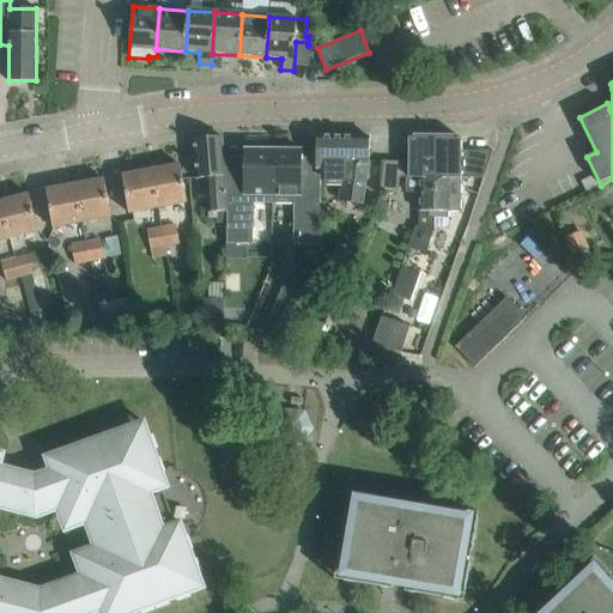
[(365,204),(370,163),(369,161),(370,137),(316,135),(316,170),(320,170),(320,176),(326,176),(326,180),(327,180),(344,180),(343,186),(340,200),(364,205),(365,204)]
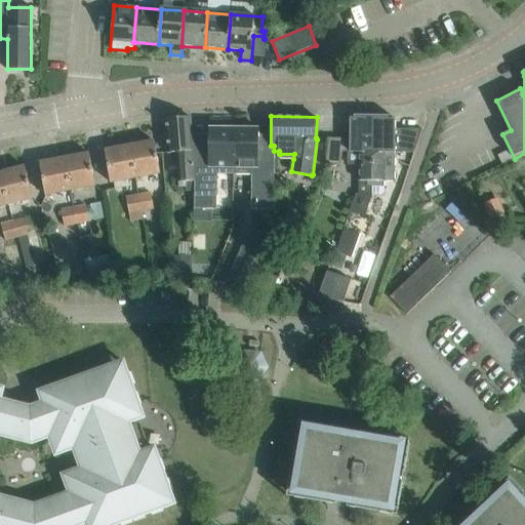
[(192,145),(192,137),(190,117),(166,119),(169,153),(176,152),(179,186),(185,185),(185,180),(194,179),(192,145)]
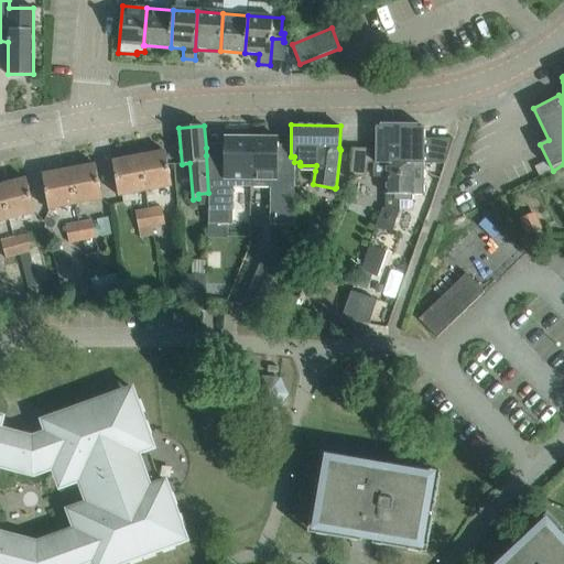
[(373,163),(372,179),(386,179),(386,208),(400,209),(400,201),(399,201),(400,127),(376,127),(376,149),(376,163),(373,163)]
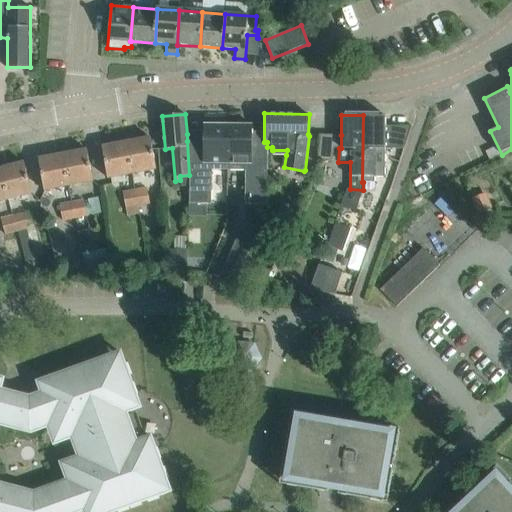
[(385,115),(363,115),(362,182),(363,182),(375,182),(375,177),(376,177),(385,177),(386,149),(404,149),(412,126),(385,126),(385,115)]
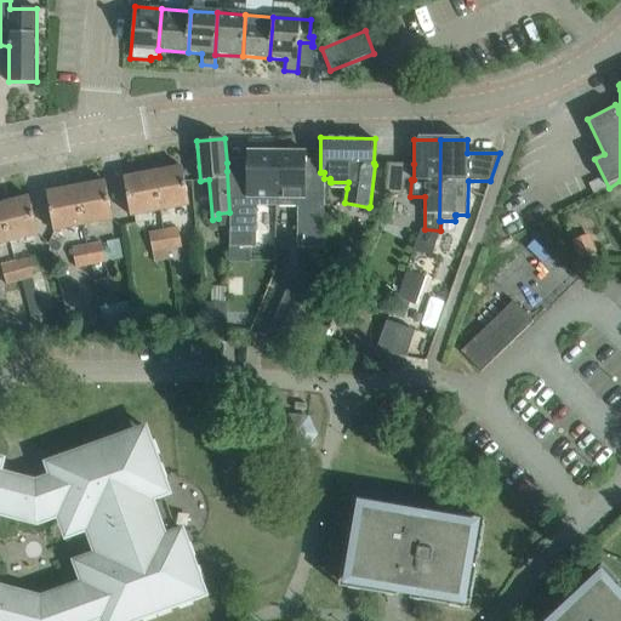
[(275,200),(277,148),(260,147),(260,152),(246,152),(246,171),(227,171),(229,212),(231,222),(229,246),(252,248),(254,200),(275,200)]
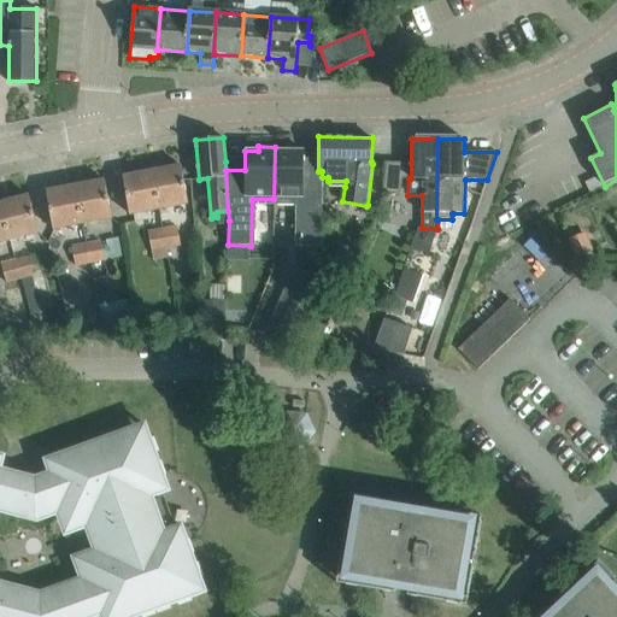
[(322,177),(322,171),(318,171),(304,171),(305,152),(292,151),(292,147),(275,147),(274,199),(295,199),(294,246),(321,247),(322,199),(322,177)]
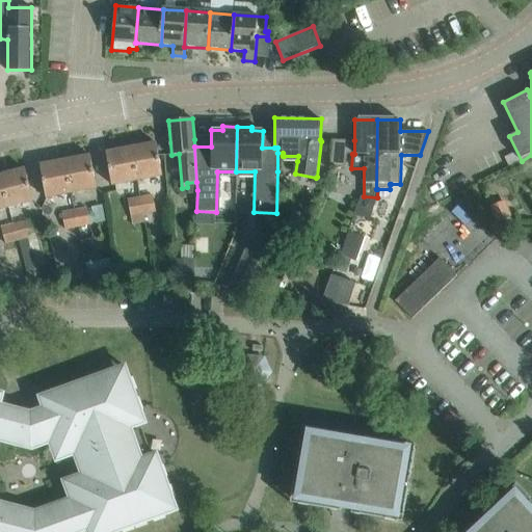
[(333,140),(329,168),(345,168),(348,140),(333,140)]
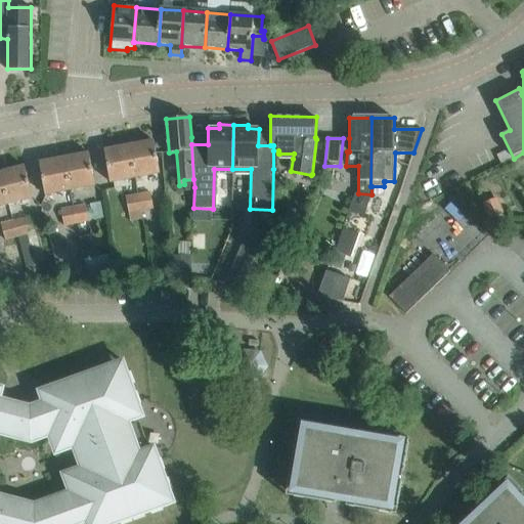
[(160,172),(154,140),(129,145),(135,177),(160,172)]
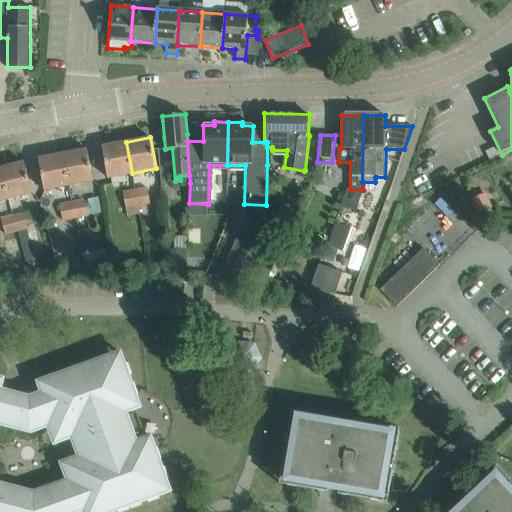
[(132,173),(126,142),(102,147),(108,177),(132,173)]
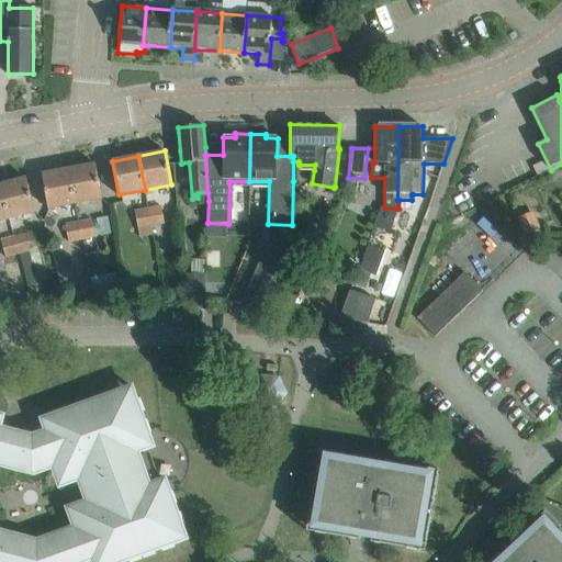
[(102,198),(96,164),(69,169),(76,203),(102,198)]
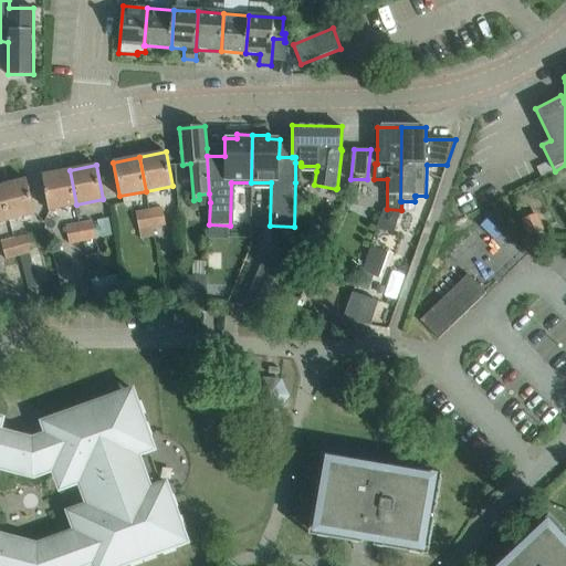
[(76,205),(70,170),(43,176),(49,209),(76,205)]
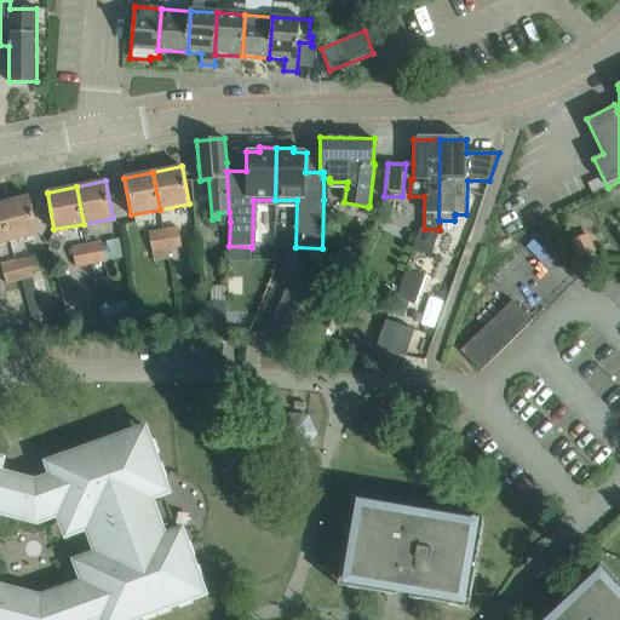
[(39,233),(29,196),(0,204),(0,206),(10,240),(39,233)]
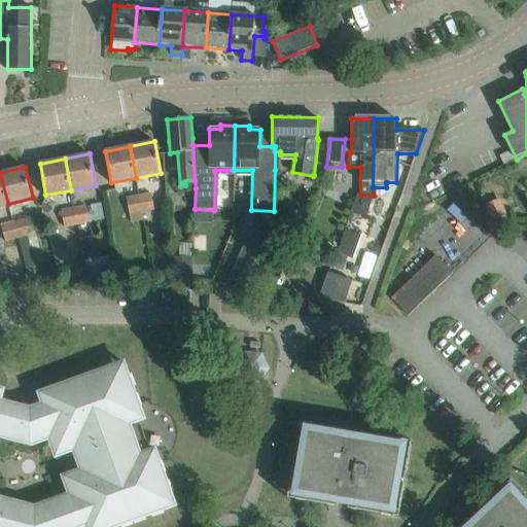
[(151,192),(139,196),(143,212),(155,209),(151,192)]
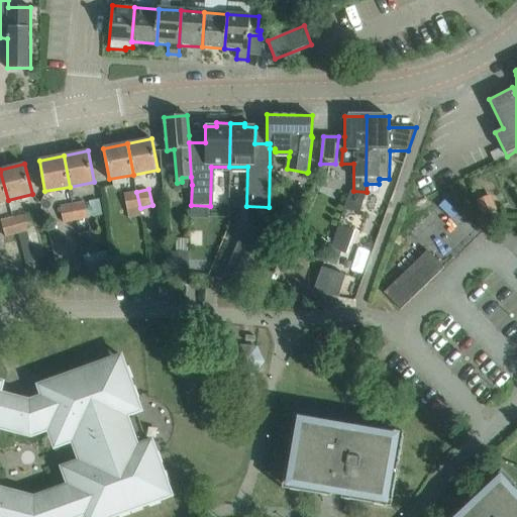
[(350,191),(343,210),(359,212),(367,192),(353,191),(350,191)]
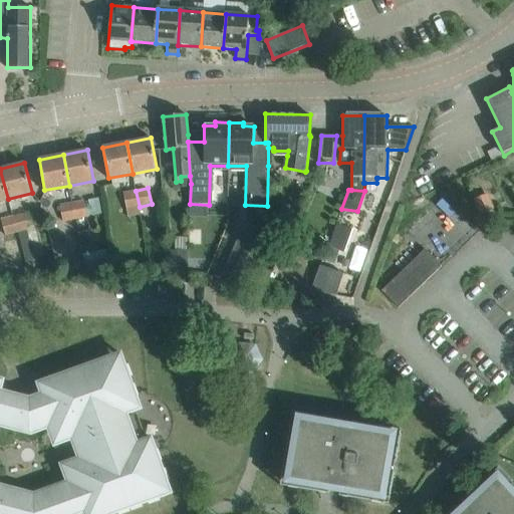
[(140,207),(136,191),(124,194),(127,209),(140,207)]
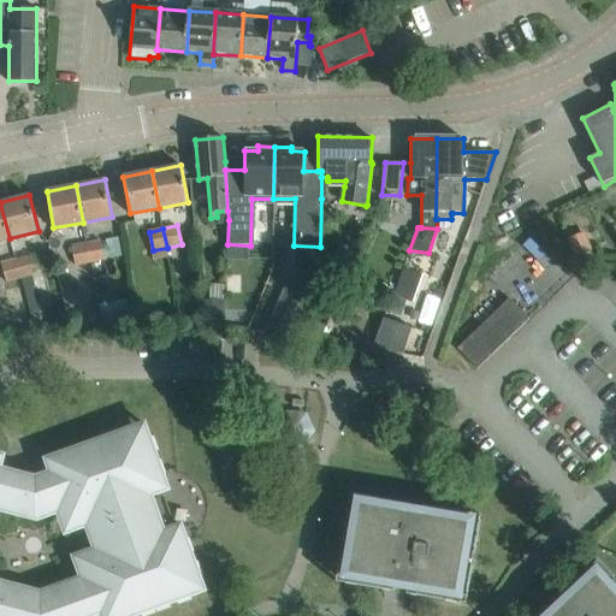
[(584,234),(566,241),(573,258),(591,250),(584,234)]
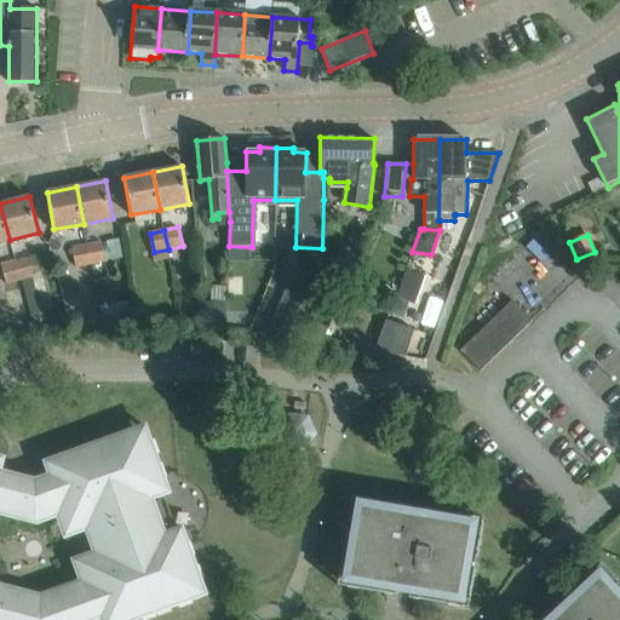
[(102,240),(87,244),(92,263),(107,259),(102,240)]
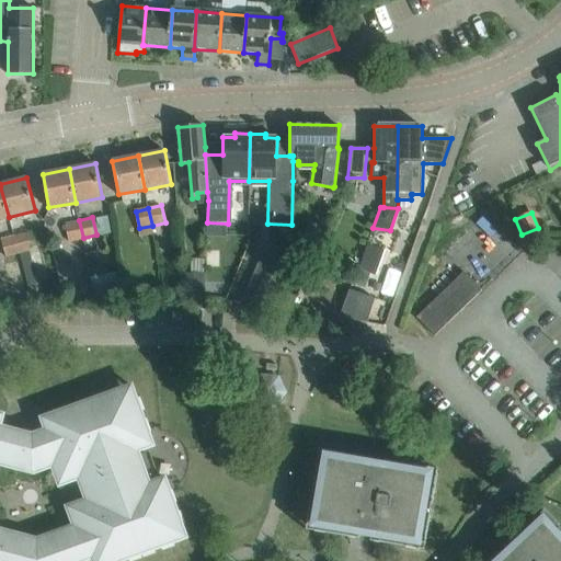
[(83,238),(79,220),(66,222),(70,241),(83,238)]
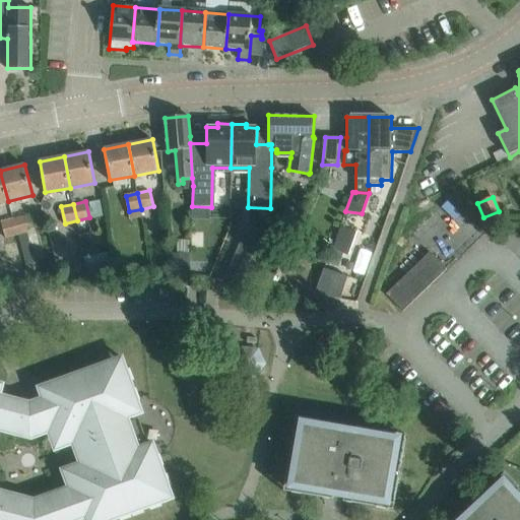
[(24,215),(12,218),(18,236),(29,232),(24,215)]
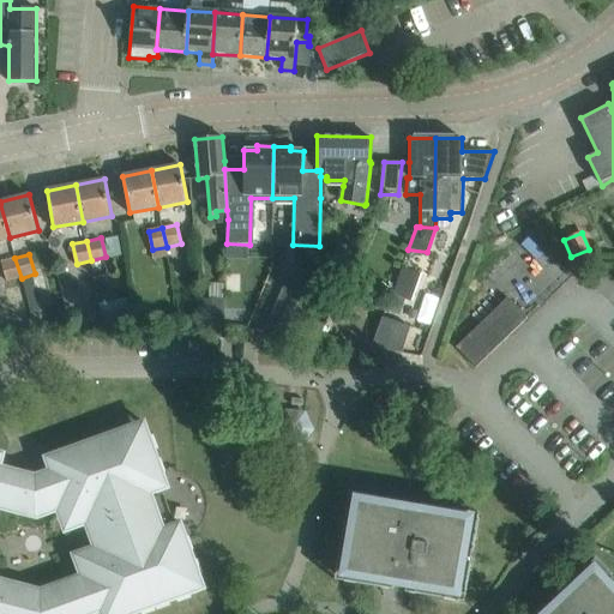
[(22,278),(14,258),(2,263),(8,283),(22,278)]
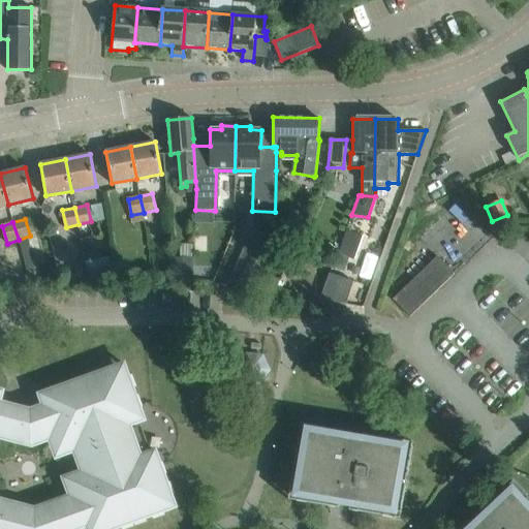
[(289,236),(286,243),(287,248),(294,251),(302,235),(297,232),(289,236)]
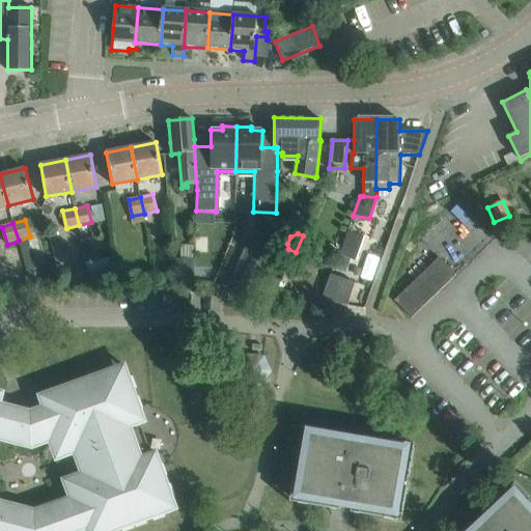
[(348,234),(335,271),(346,275),(351,262),(360,239),(348,234)]
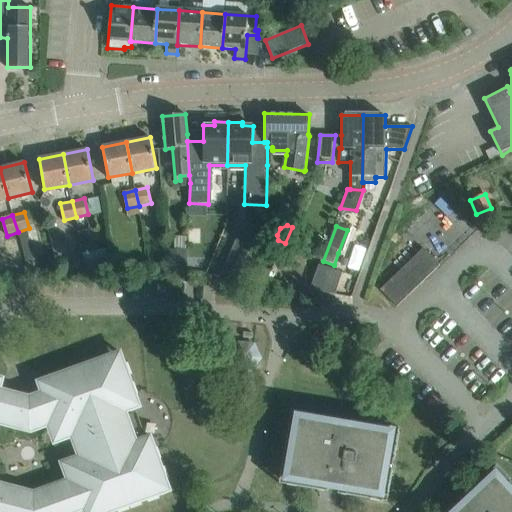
[(238,279),(245,260),(249,251),(234,245),(221,275),(238,279)]
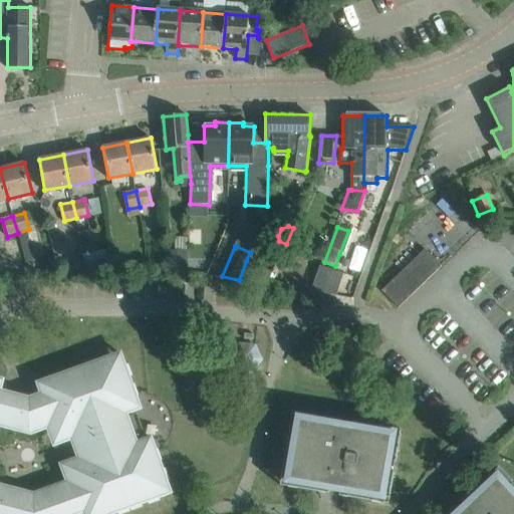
[(171,250),(171,267),(189,268),(189,251),(171,250)]
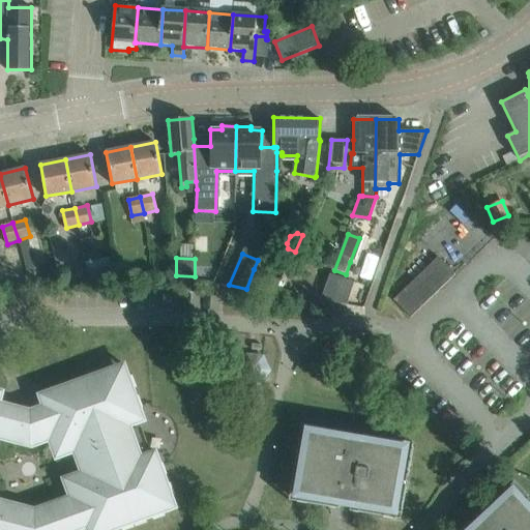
[(281,281),(254,269),(246,289),(245,289),(274,295),(281,281)]
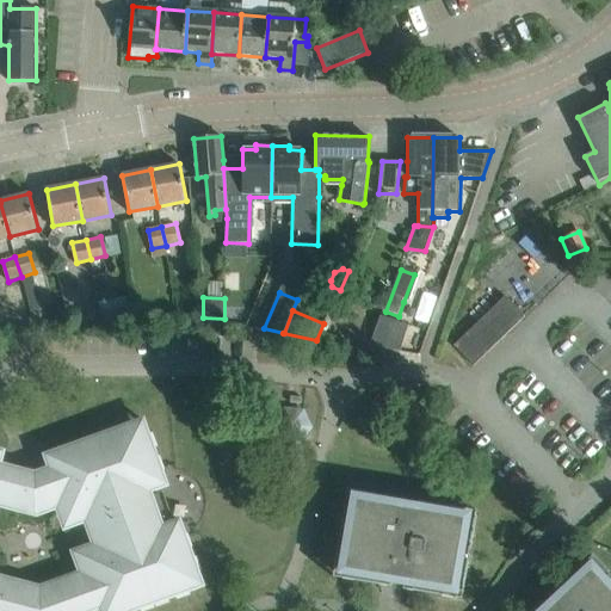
[(381,316),(370,345),(400,351),(408,325),(381,316)]
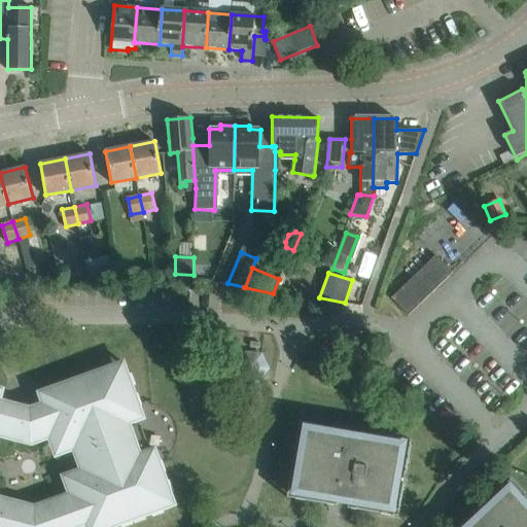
[(409,316),(418,307),(401,288),(391,299),(409,316)]
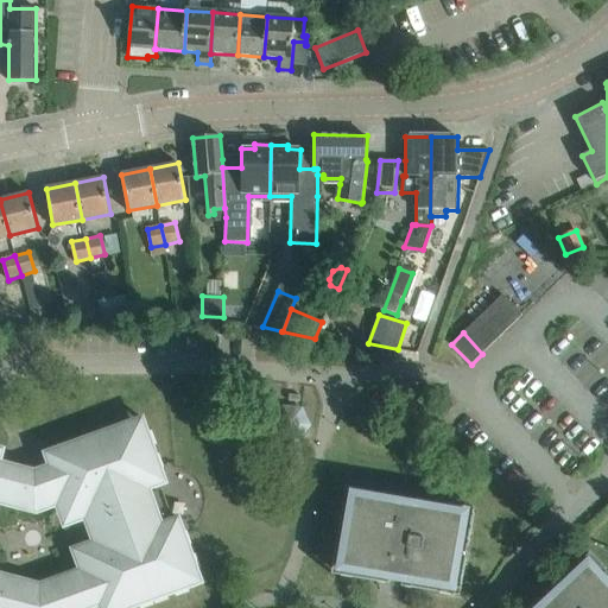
[(301,411),(284,409),(274,423),(282,437),(298,438),(308,425),(301,411)]
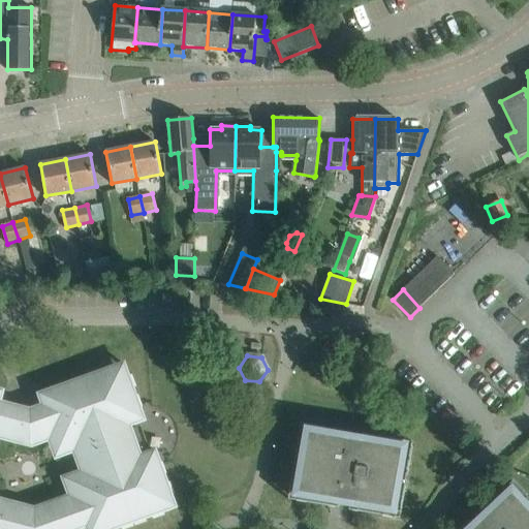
[(0,528),(79,528),(87,526),(87,528),(114,528),(164,510),(173,507),(176,507),(175,504),(172,496),(160,465),(159,462),(156,454),(155,450),(153,452),(145,455),(141,457),(138,453),(150,449),(142,425),(130,429),(129,426),(133,424),(142,421),(145,419),(144,417),(141,409),(139,406),(128,375),(125,367),(124,364),(122,365),(114,368),(51,391),(42,394),(39,395),(40,397),(43,406),(41,406),(30,410),(2,403),(0,402),(2,394),(3,391),(0,391),(0,390),(0,528)]
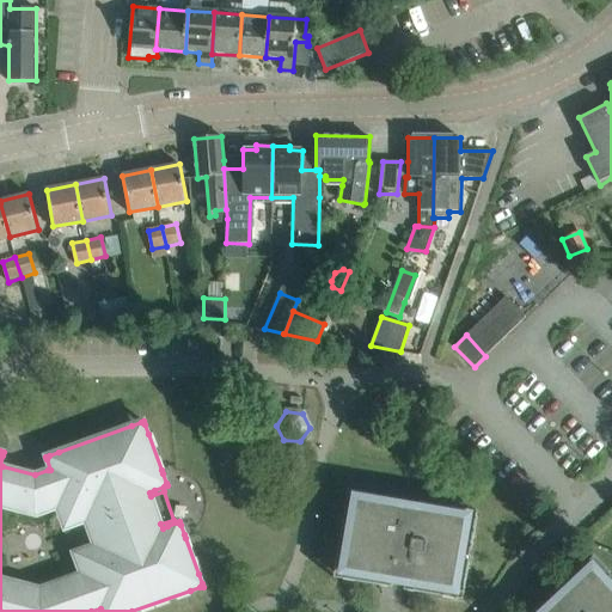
[(463,600),(475,533),(478,512),(420,502),(417,512),(407,509),(408,500),(349,490),(334,579),(393,588),(395,580),(405,581),(404,591),(463,600)]
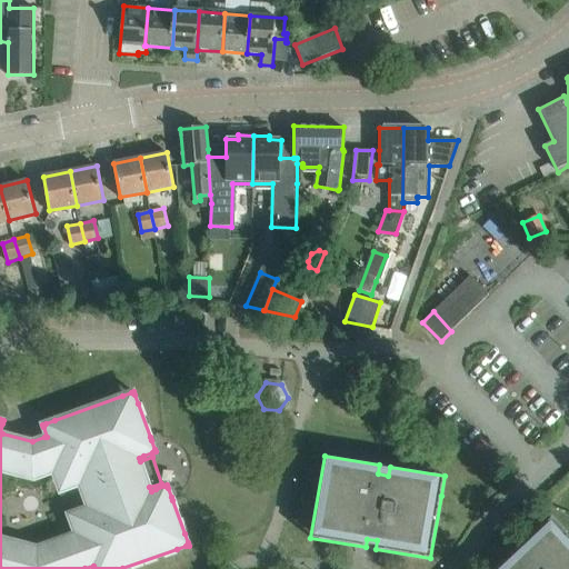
[(568,568),(568,536),(552,518),(511,556),(518,562),(510,568),(509,568),(503,563),(497,568),(568,568)]
